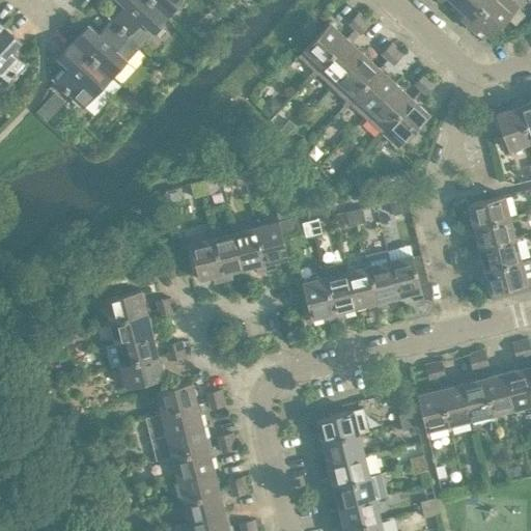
[(168,16),(150,0),(116,0),(123,5),(110,20),(140,46),(168,16)]
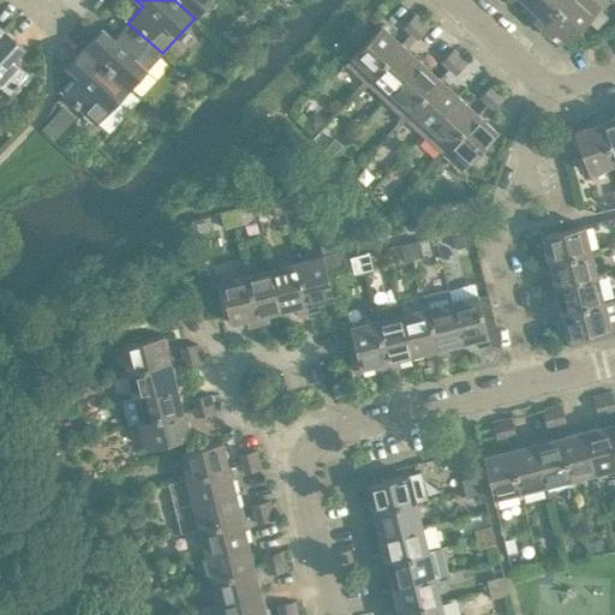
[(174,0),(195,18),(210,0),(174,0)]
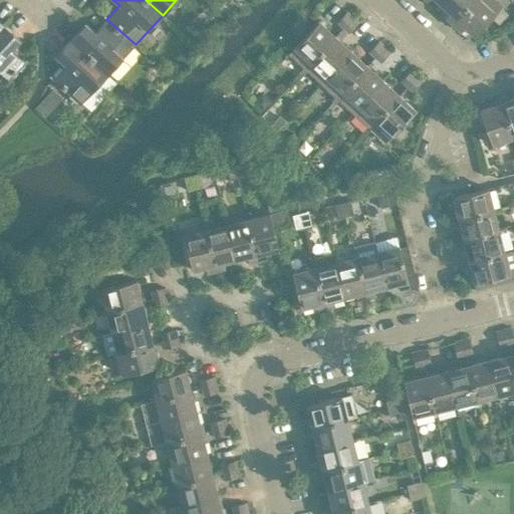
[(444,0),(440,4),(449,13),(445,17),(453,24),(474,0),(444,0)]
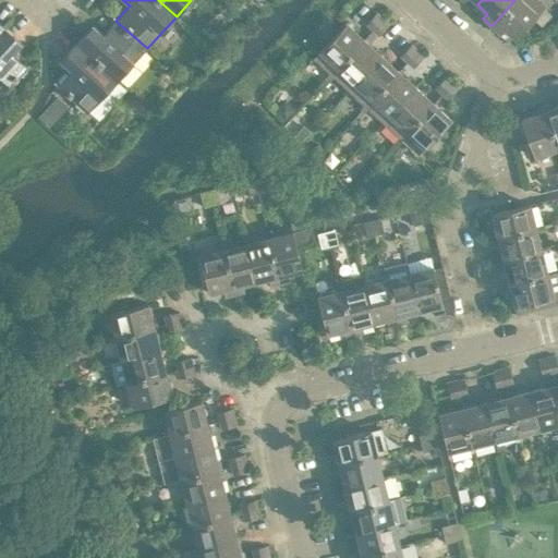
[(535,0),(514,0),(492,26),(499,34),(504,28),(514,39),(533,20),(541,26),(550,15),(543,8),(544,8),(535,0)]
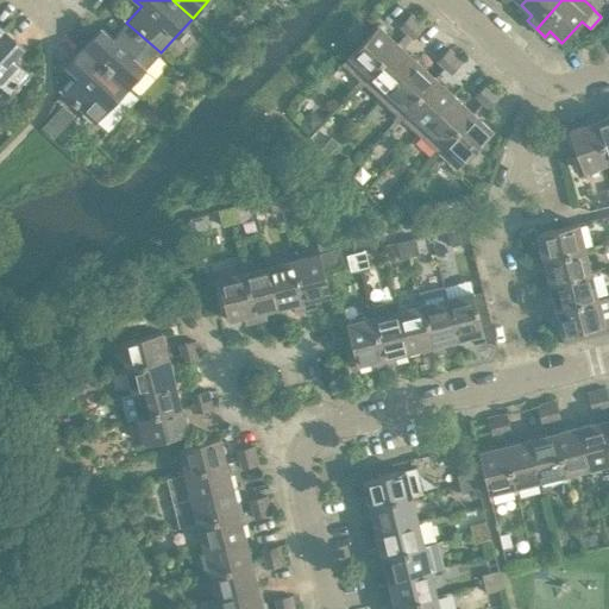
[(416,20),(410,14),(399,26),(406,32),(416,20)]
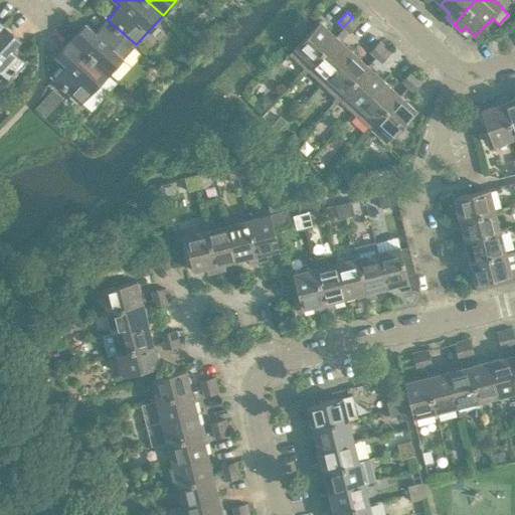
[(352,17),(343,27),(349,33),(358,23),(352,17)]
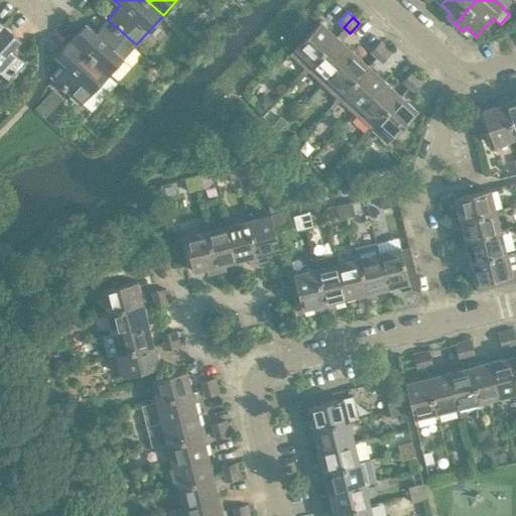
[(108,75),(136,44),(107,19),(95,32),(86,23),(71,40),(108,75)]
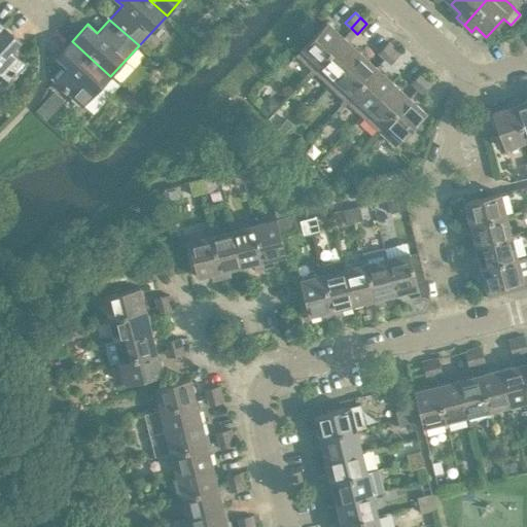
[(295,55),(311,69),(307,73),(309,74),(343,37),(325,22),(295,55)]
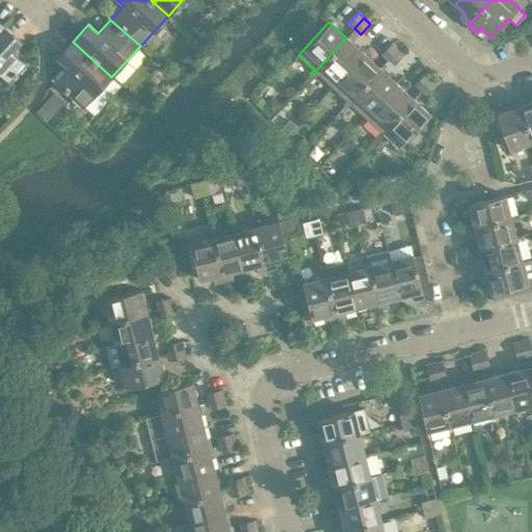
[(21,43),(3,27),(0,30),(0,75),(5,80),(3,83),(6,86),(25,64),(11,52),(21,43)]
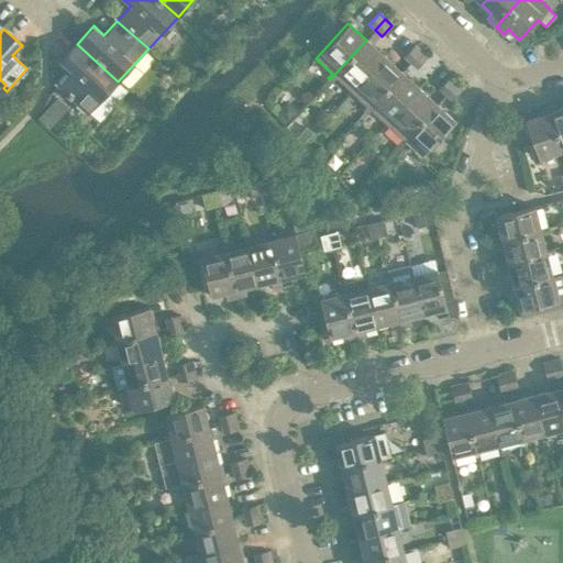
[(366,40),(330,79),(331,81),(335,77),(352,92),(384,56),(366,40)]
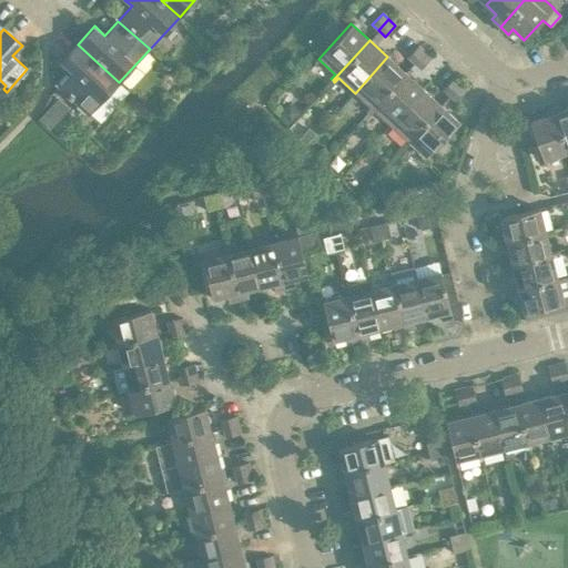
[(102,100),(119,82),(78,44),(61,62),(71,72),(58,87),(80,108),(83,104),(80,101),(91,89),(102,100)]
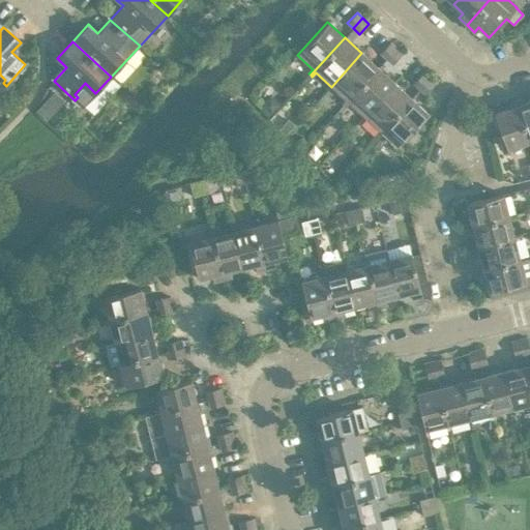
[(395,48),(389,42),(380,53),(386,59),(395,48)]
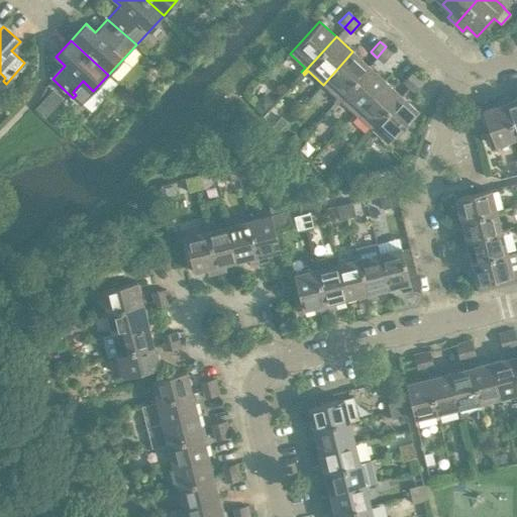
[(386,46),(377,58),(383,63),(392,53),(386,46)]
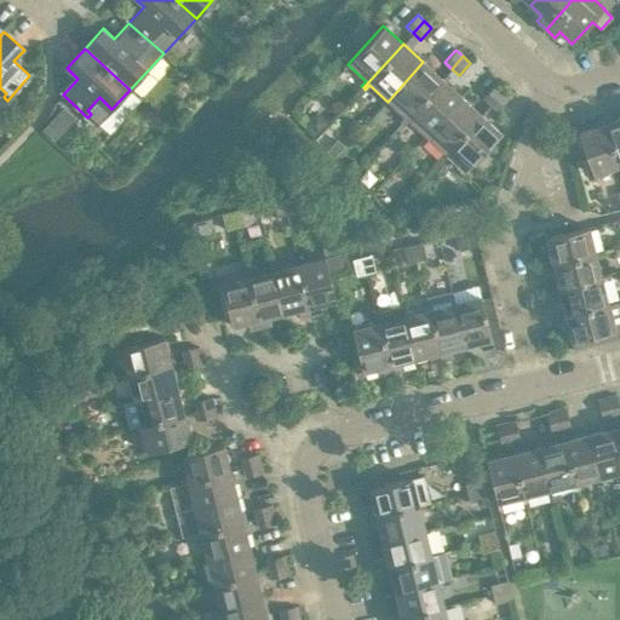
[(423,62),(388,102),(405,116),(400,121),(402,122),(442,80),(423,62)]
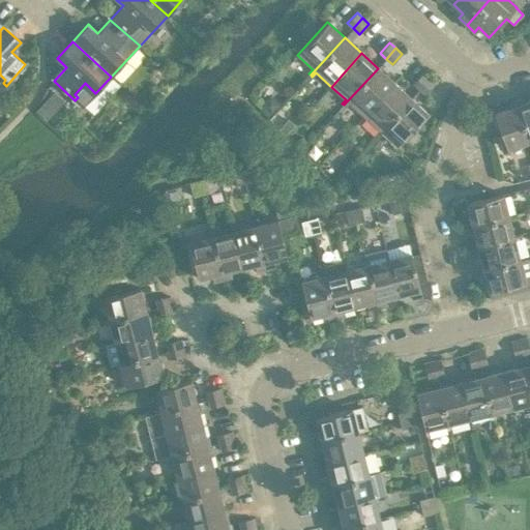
[(378,68),(344,105),(345,107),(349,102),(363,117),(394,83),(378,68)]
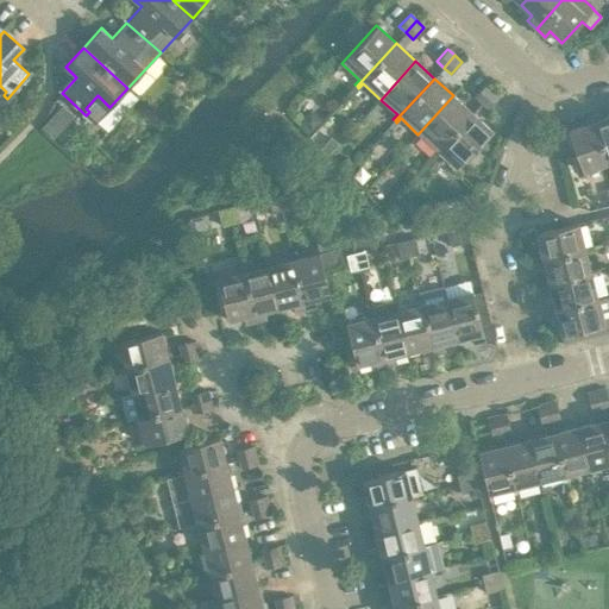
[(493,90),(485,83),(475,96),(482,102),(493,90)]
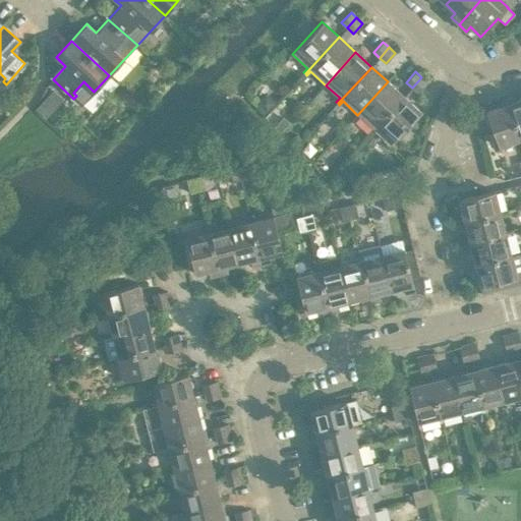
[(421,77),(412,88),(418,93),(427,82),(421,77)]
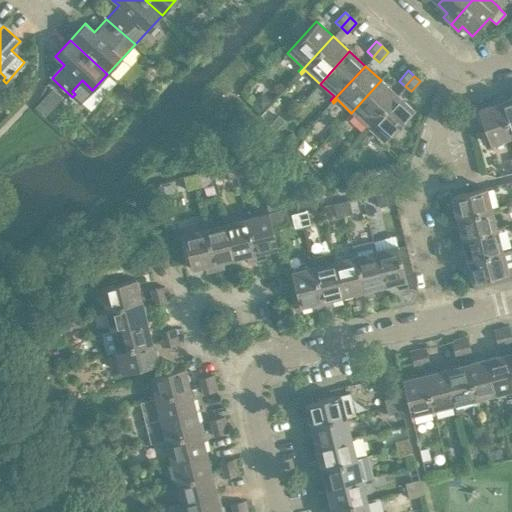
[(397,95),(381,80),(351,113),(367,127),(397,95)]
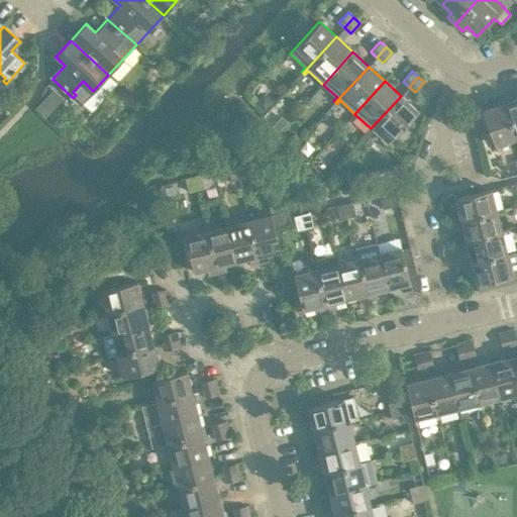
[(48,114),(63,95),(53,88),(38,107),(48,114)]
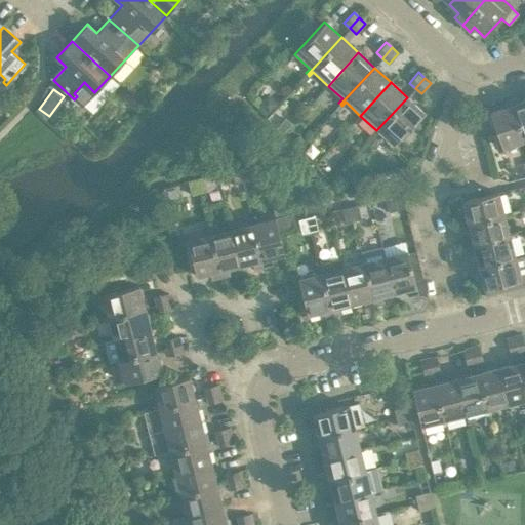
[(423,113),(407,97),(376,130),(394,147),(423,113)]
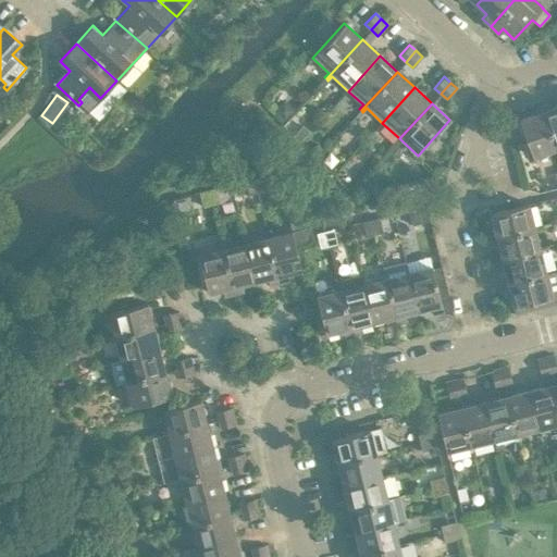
[(556,106),(542,112),(555,148),(556,147),(556,106)]
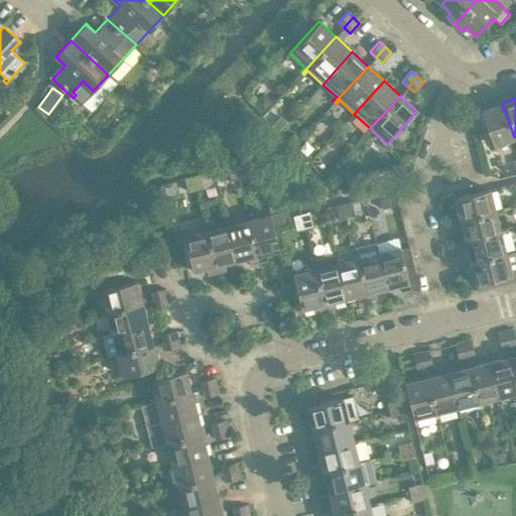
[(493,145),(514,137),(502,104),(481,111),(493,145)]
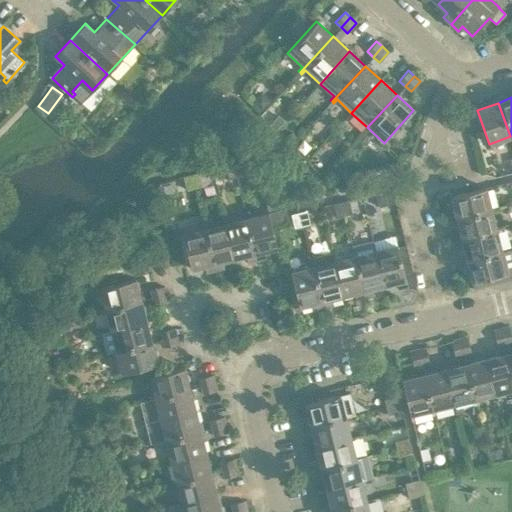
[(278,116),(270,125),(275,130),(284,121),(278,116)]
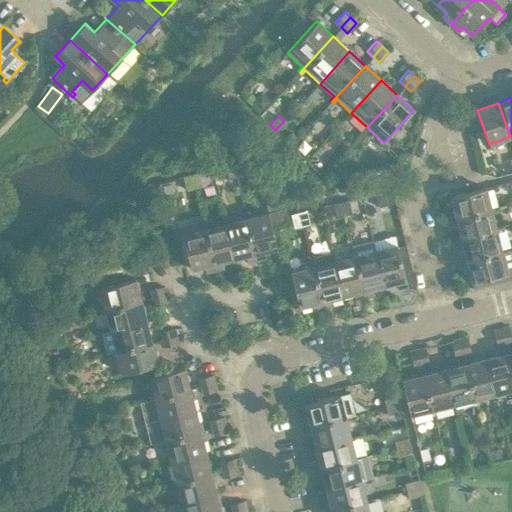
[(291,133),(285,140),(289,144),(296,137),(291,133)]
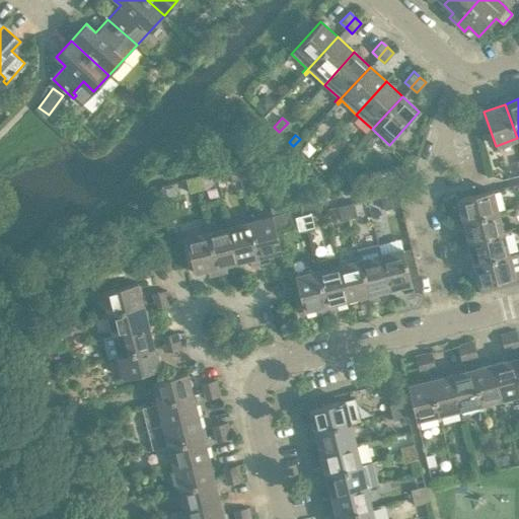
[(243,164),(236,166),(239,180),(247,178),(243,164)]
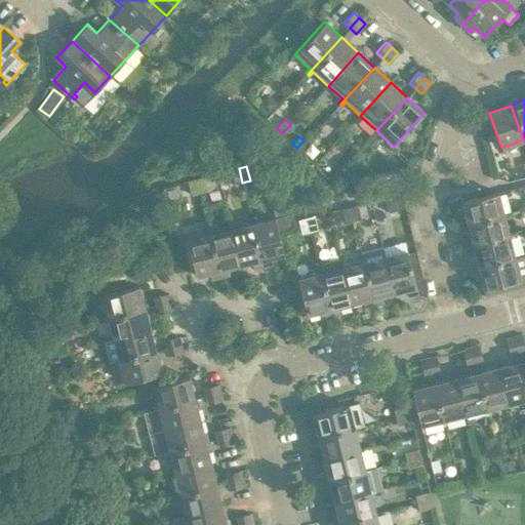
[(242,183),(239,168),(231,170),(234,185),(242,183)]
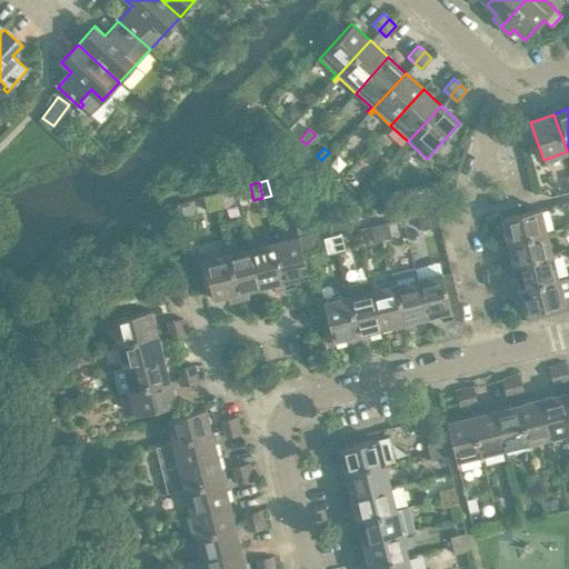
[(220,192),(212,193),(216,209),(225,207),(220,192)]
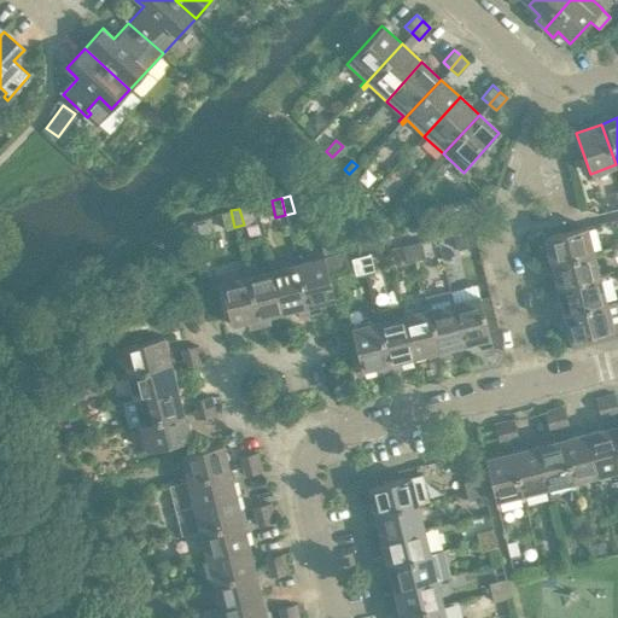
[(221,213),(225,229),(234,227),(231,210),(221,213)]
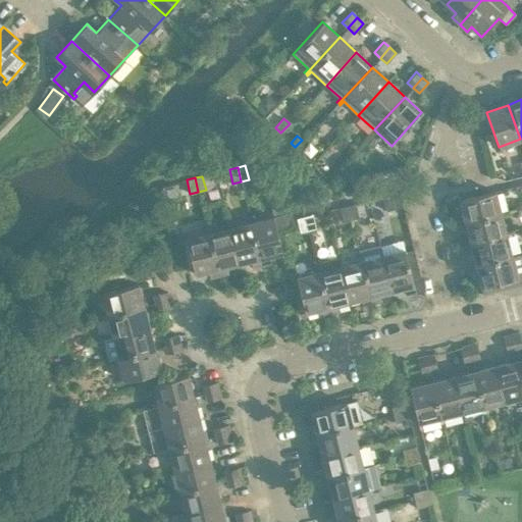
[(460,200),(465,222),(501,214),(494,192),(460,200)]
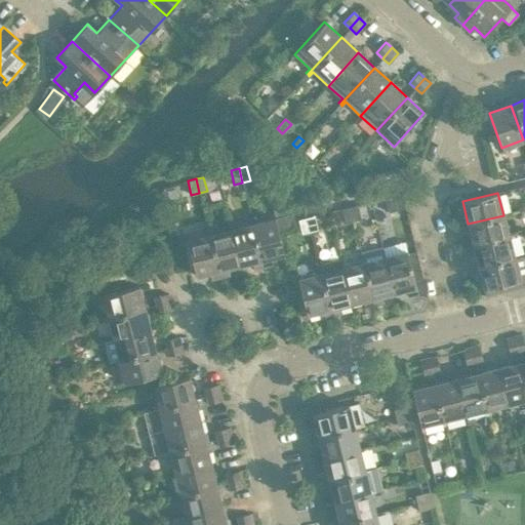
[(385,198),(388,212),(396,210),(393,196),(385,198)]
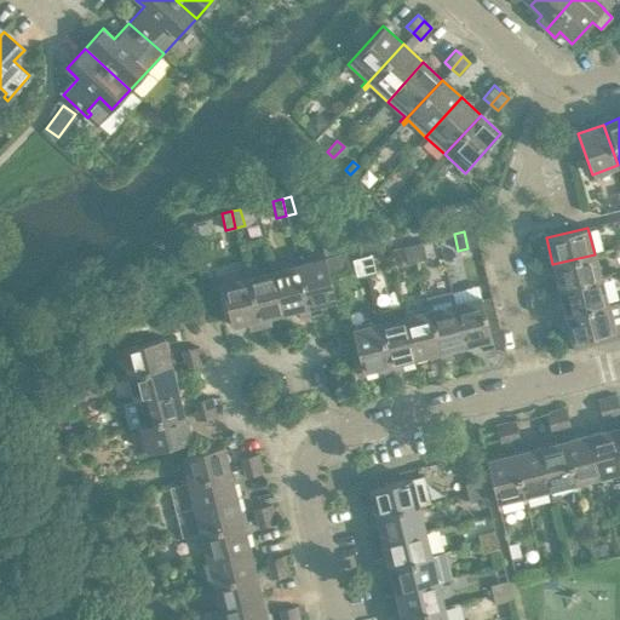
[(422,242),(413,245),(417,260),(426,259),(422,242)]
